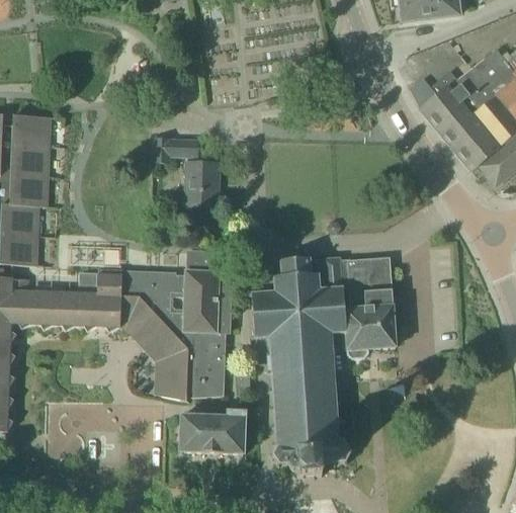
[(401,0),(403,20),(460,13),(458,0),(401,0)]
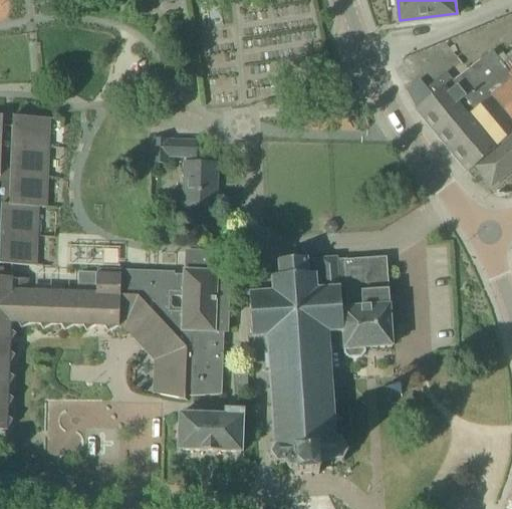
[(472,43),(435,74),(450,92),(446,94),(458,108),(460,106),(474,123),(481,118),(488,128),(485,131),(505,155),(503,156),(511,166),(511,86),(480,46),(476,49),(472,43)]
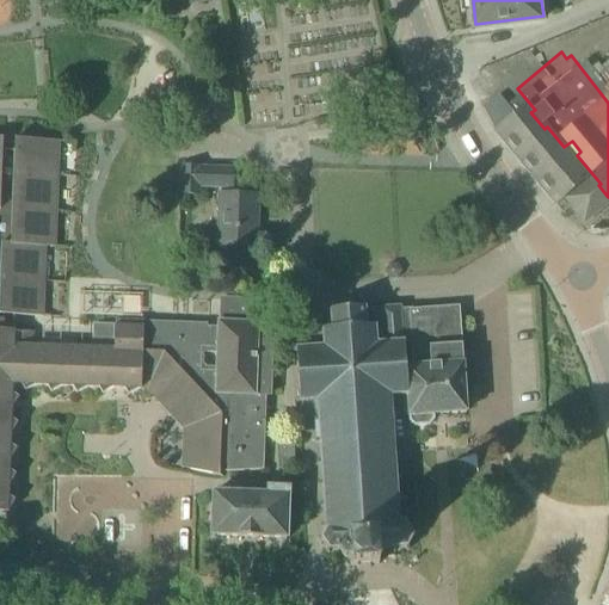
[(16,147),(4,146),(5,135),(0,134),(0,300),(0,309),(0,310),(16,312),(44,313),(47,242),(56,244),(61,136),(16,135),(16,147)]
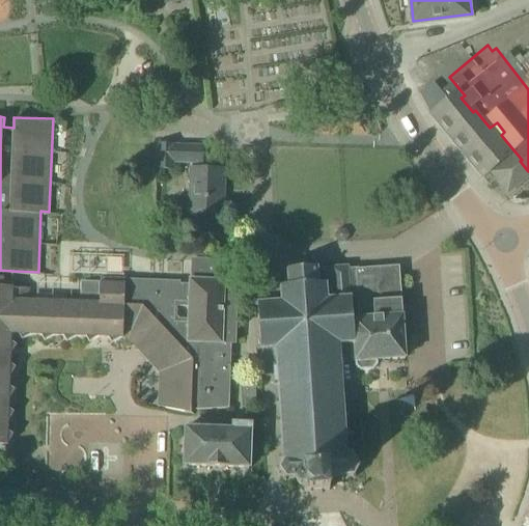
[(204,161),(205,141),(176,141),(176,140),(158,140),(157,166),(175,167),(175,160),(193,161),(193,166),(192,166),(191,226),(209,226),(210,210),(224,210),(225,167),(202,166),(203,161),(204,161)]
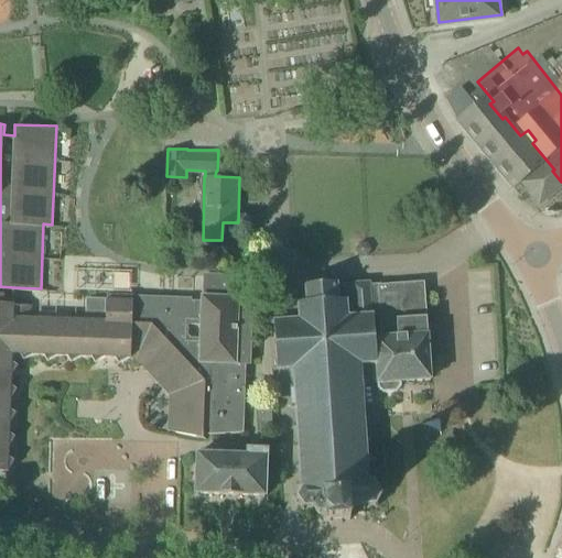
[(368,239),(360,240),(357,245),(361,252),(368,252),(371,245),(368,239)]
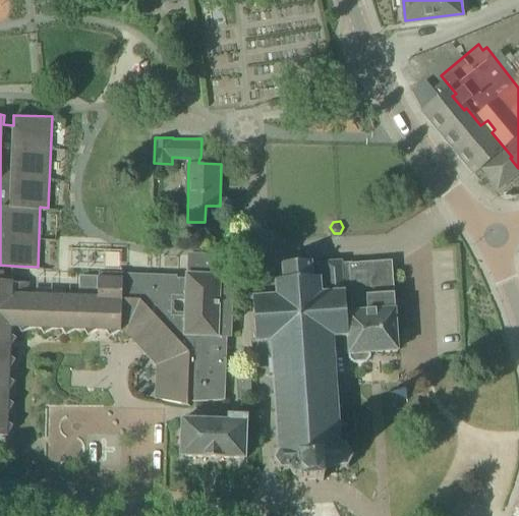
[(0,264),(0,255),(0,434),(8,435),(11,325),(122,328),(122,329),(126,330),(157,362),(156,395),(188,402),(189,399),(226,397),(228,335),(233,335),(235,273),(233,273),(234,252),(189,250),(187,270),(186,270),(186,275),(178,275),(178,273),(123,271),(100,270),(100,294),(29,292),(30,281),(13,280),(13,266),(0,265),(0,264)]
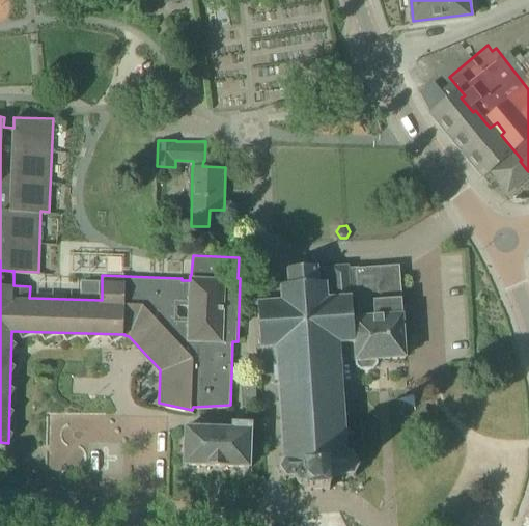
[(355,358),(351,266),(350,263),(332,264),(332,265),(319,266),(319,265),(287,267),(288,282),(280,283),(281,298),(258,300),(262,360),(277,359),(283,458),(279,466),(286,476),(293,475),(301,482),(306,482),(306,490),(331,489),(330,475),(355,473),(361,462),(353,449),(349,449),(344,396),(354,396),(352,378),(343,379),(342,359),(355,358)]
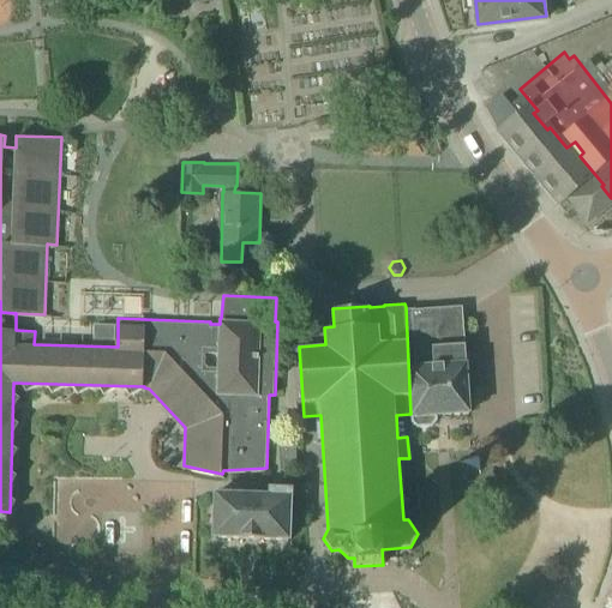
[(468,360),(467,360),(463,304),(413,307),(406,307),(411,414),(412,416),(414,416),(414,419),(419,423),(432,422),(436,417),(436,415),(472,413),(468,360)]
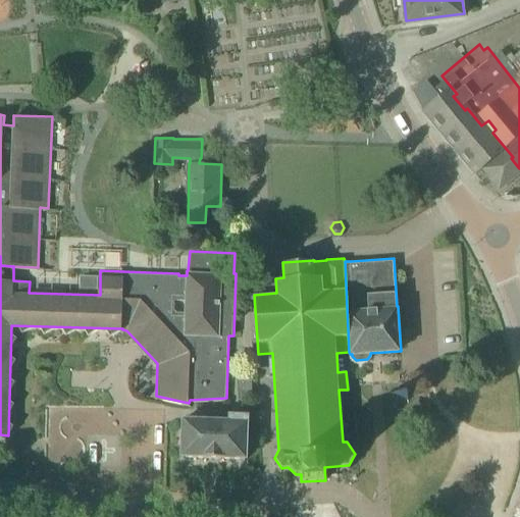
[(240,397),(254,397),(252,375),(249,369),(238,369),(240,397)]
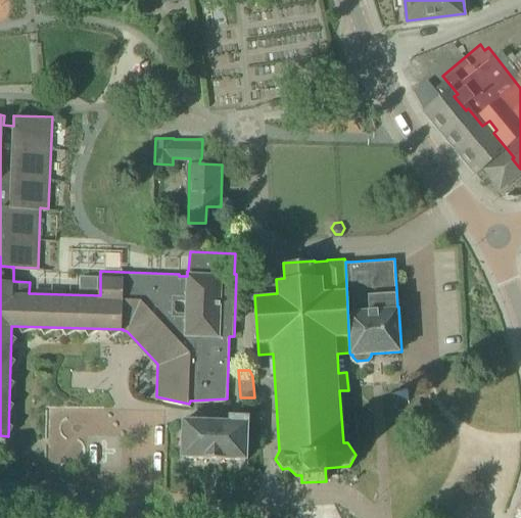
[(249,424),(250,414),(230,413),(229,421),(184,419),(183,455),(246,458),(247,424),(249,424)]
